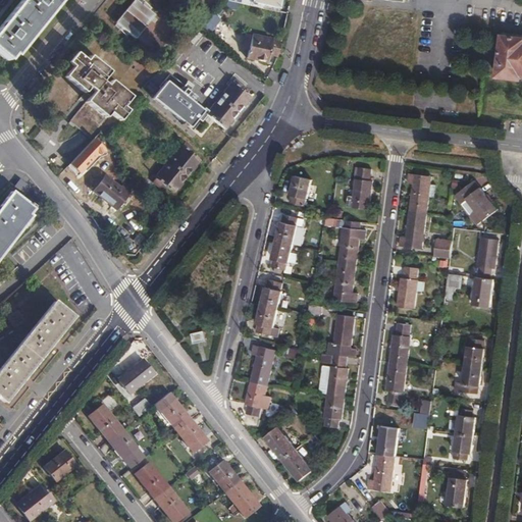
[(16,0),(0,21),(0,54),(5,60),(55,0),(16,0)]
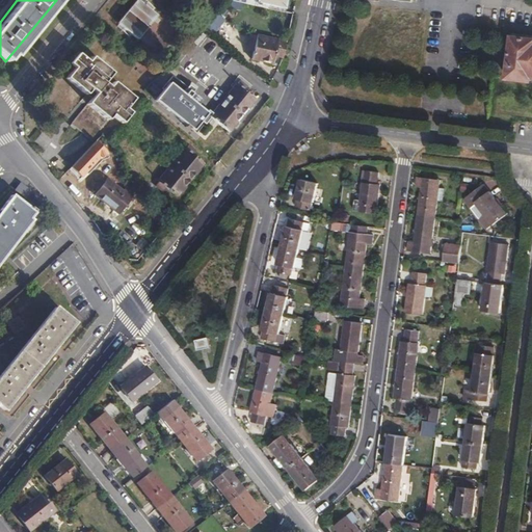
[(256,0),(255,5),(282,10),(284,0),(257,0),(258,1),(256,0)]
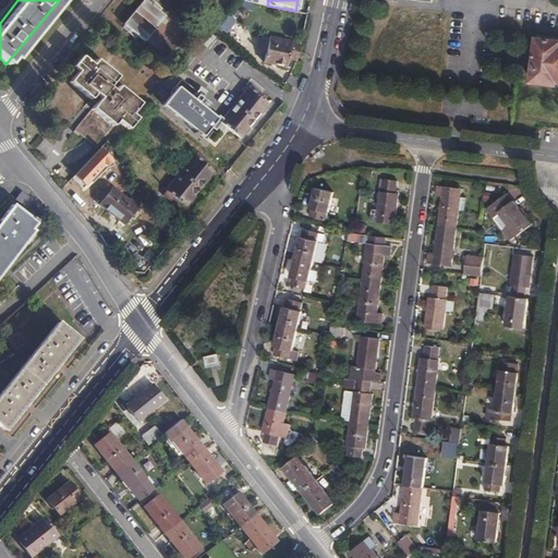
[(396,14),(398,5),(383,2),(381,12),(396,14)]
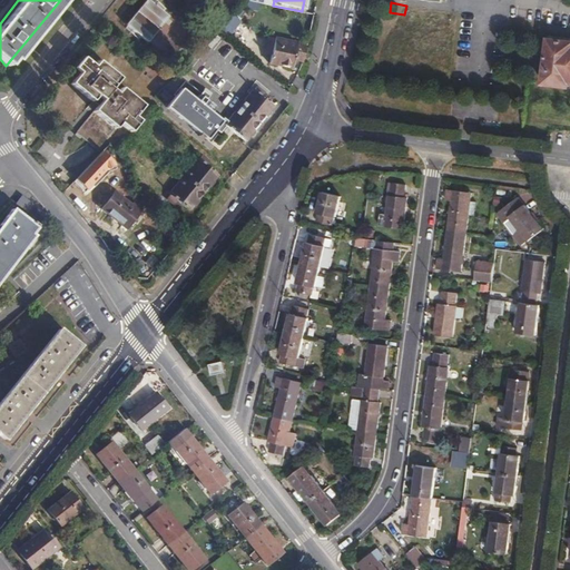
[(150,3),(128,29),(150,47),(172,21),(150,3)]
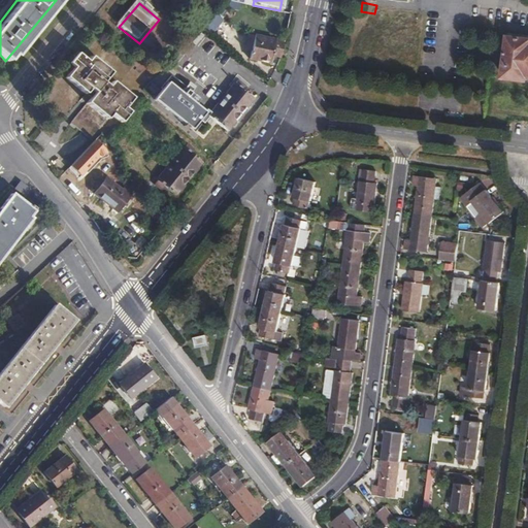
[(284,41),(250,35),(248,43),(252,44),(250,57),(271,61),(272,55),(281,57),(284,41)]
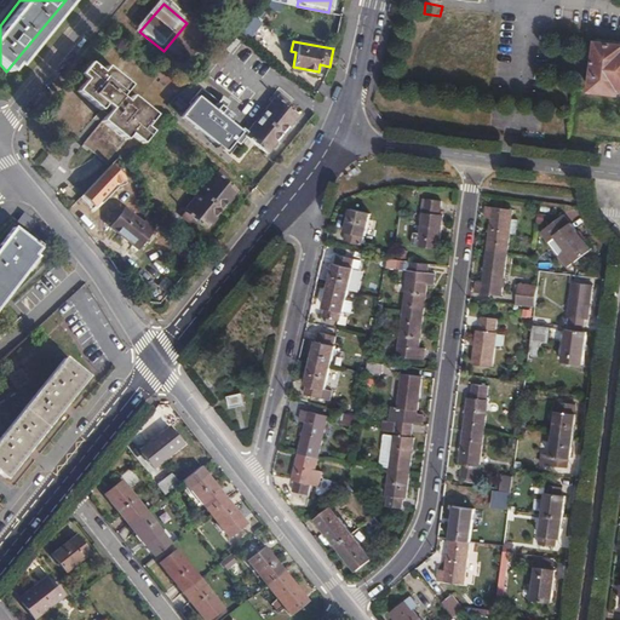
[(619,44),(597,41),(591,90),(619,93),(619,89),(619,44)]
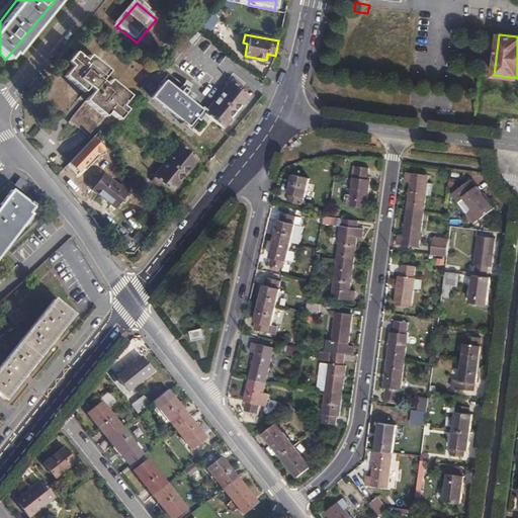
[(71,66),(63,76),(82,92),(77,98),(83,103),(68,120),(88,138),(108,113),(112,116),(130,96),(109,80),(105,85),(101,81),(109,72),(88,54),(84,59),(75,52),(66,62),(71,66)]
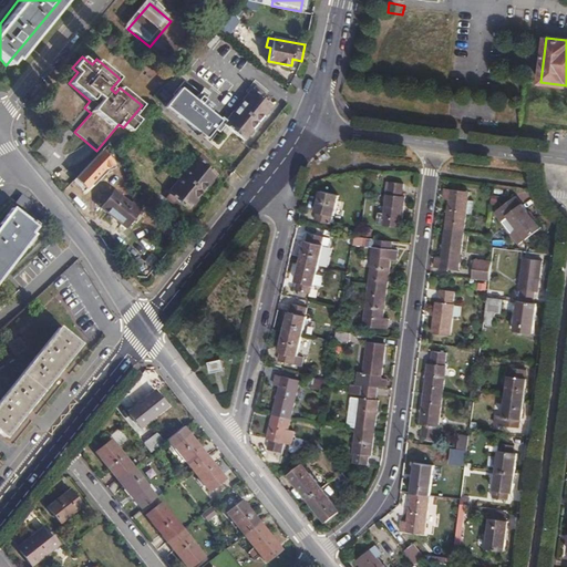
[(199,92),(183,79),(172,93),(174,94),(165,105),(197,133),(195,135),(200,138),(202,136),(205,138),(214,129),(217,131),(223,124),(193,99),(199,92)]
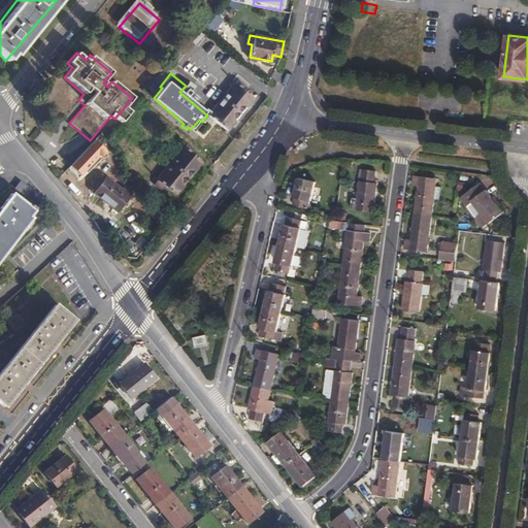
[(238,77),(221,99),(239,113),(255,95),(243,87),(245,84),(238,77)]
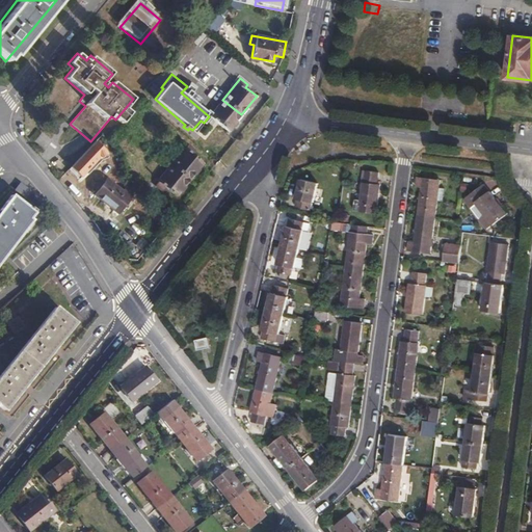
[(222,100),(209,116),(228,131),(241,114),(222,100)]
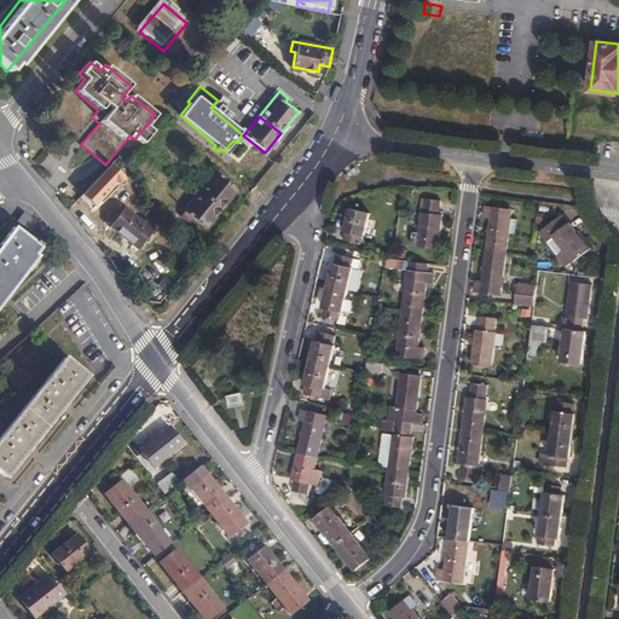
[(217,168),(198,190),(220,208),(236,190),(223,178),(226,174),(217,168)]
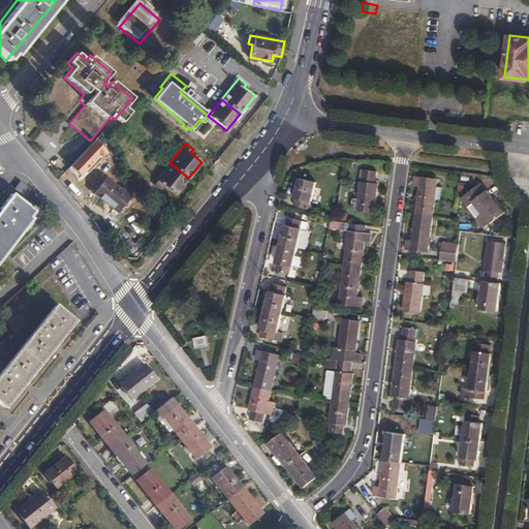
[(188,178),(169,162),(154,182),(161,188),(164,185),(175,194),(188,178)]
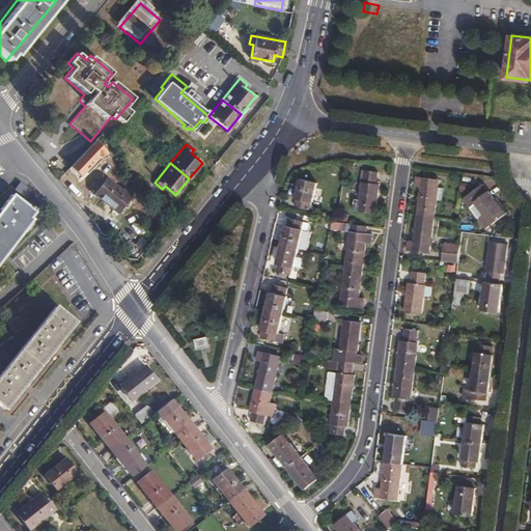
[(353,210),(375,213),(380,184),(378,184),(379,172),(365,170),(364,182),(362,182),(360,200),(354,199),(353,210)]
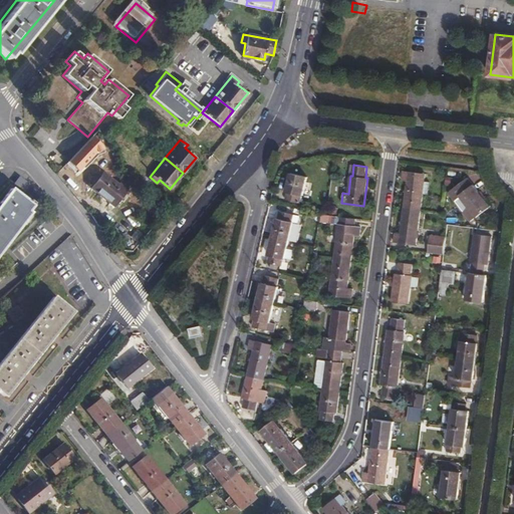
[(106,170),(93,187),(115,205),(132,184),(125,179),(122,182),(106,170)]
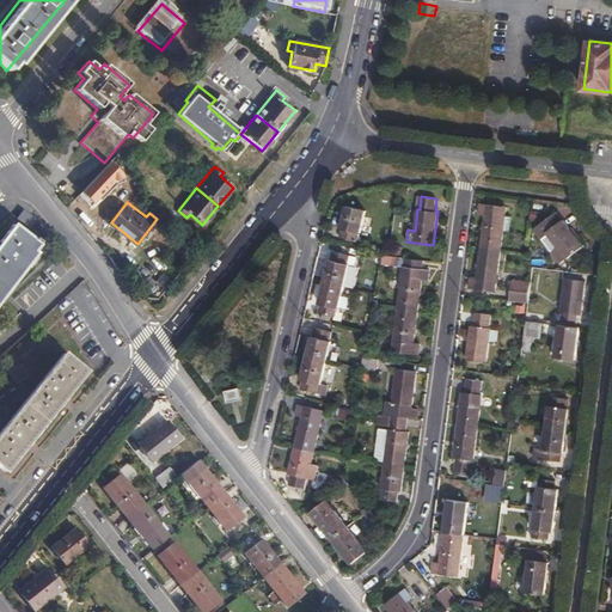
[(485,215),(482,248),(501,250),(507,207),(482,204),(479,214),(485,215)]
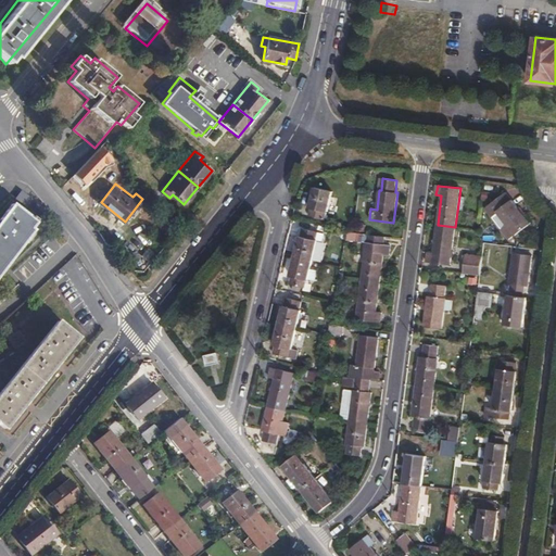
[(335,193),(313,188),(308,207),(311,209),(310,216),(326,220),(328,212),(329,212),(335,193)]
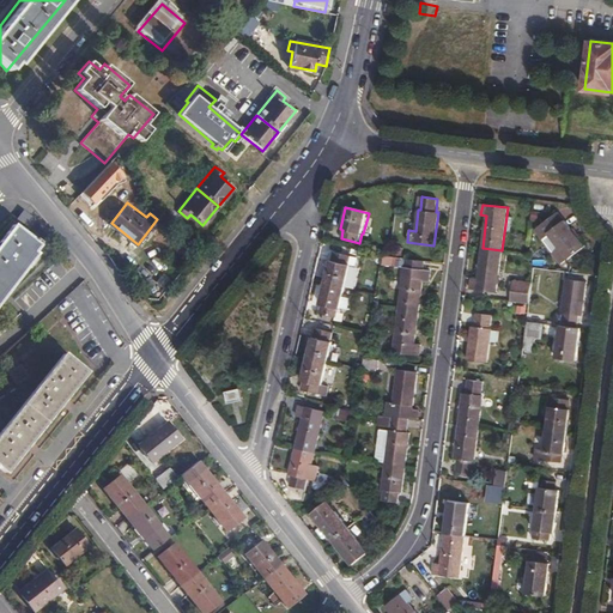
[(558,213),(535,231),(541,240),(550,234),(569,259),(584,247),(558,213)]
